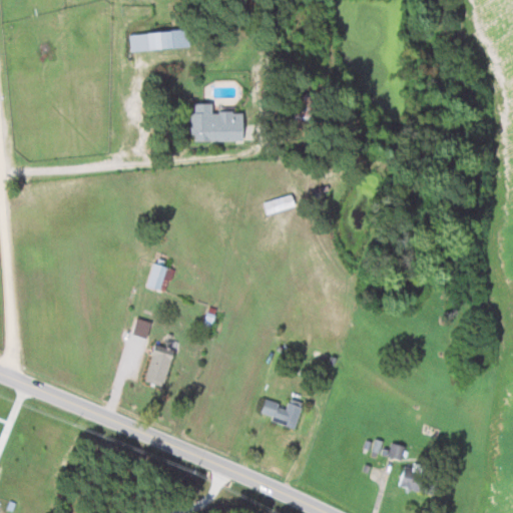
[(186,28),(129,34),(131,51),(188,45),(186,28)]
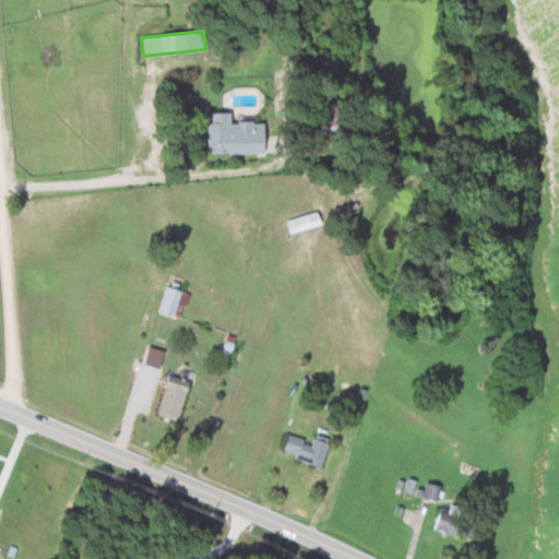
[(264,153),(264,121),(232,121),(232,111),(207,111),(207,153),(264,153)]
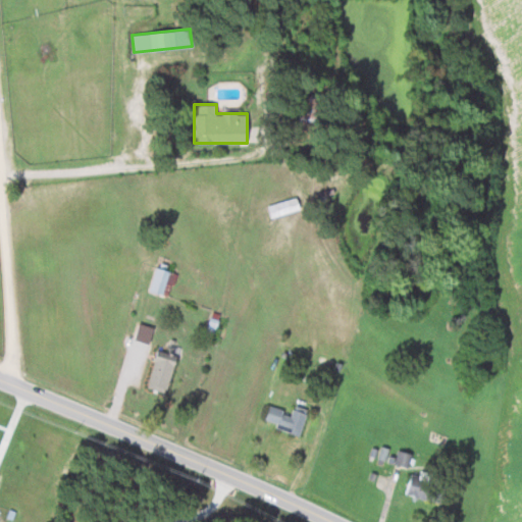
[(272,217),(300,208),(296,197),(268,206),(272,217)]
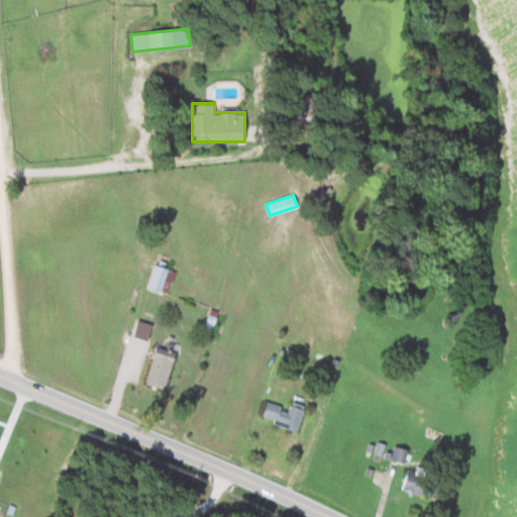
[(147,287),(167,294),(177,268),(158,260),(147,287)]
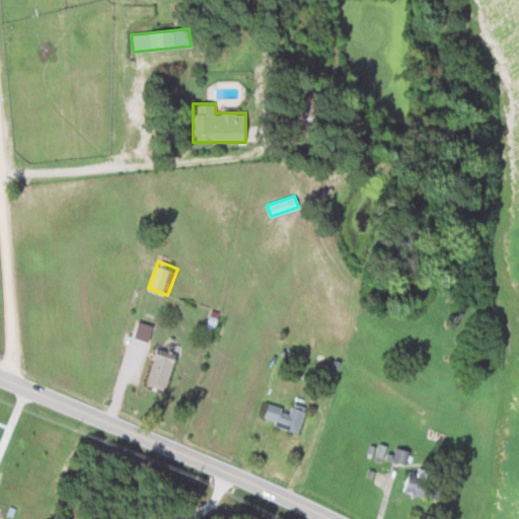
[(135,339),(149,342),(153,324),(138,321),(135,339)]
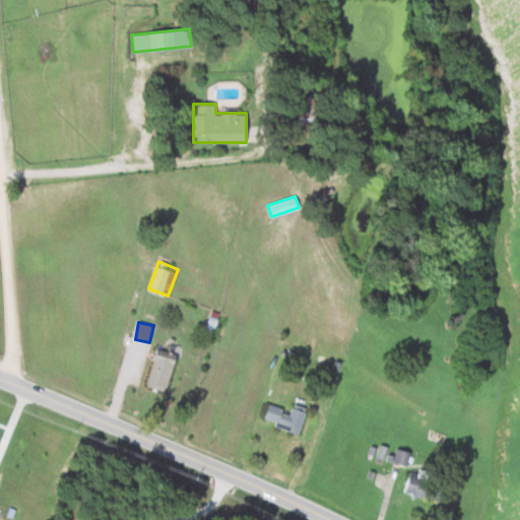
[(180,349),(158,343),(145,386),(168,392),(180,349)]
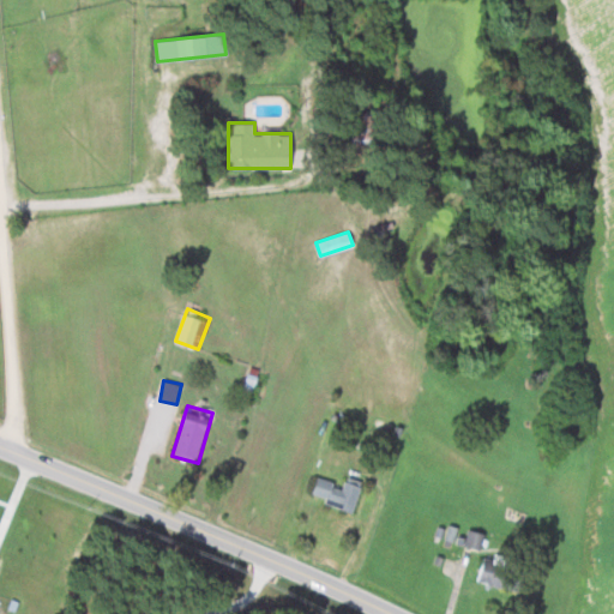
[(343,487),(319,477),(311,495),(350,512),(363,483),(347,476),(343,487)]
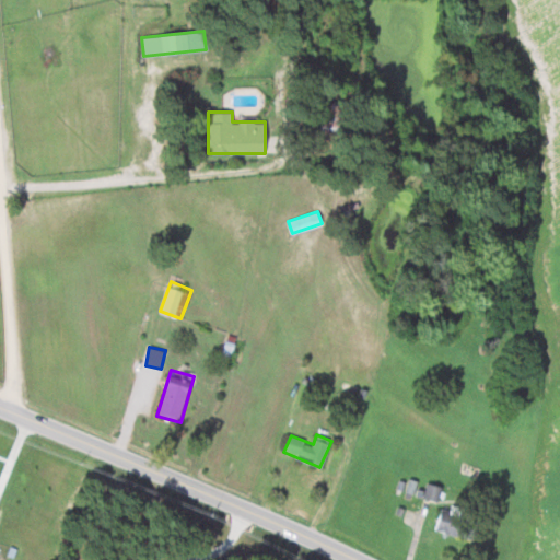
[(424,498),(438,499),(439,486),(426,485),(424,498)]
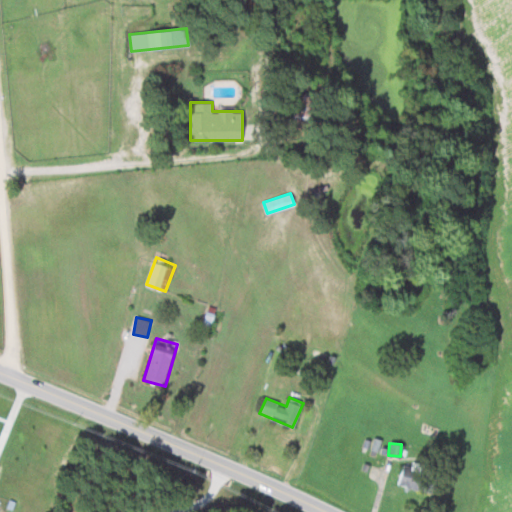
[(398,484),(421,491),(427,472),(404,464),(398,484)]
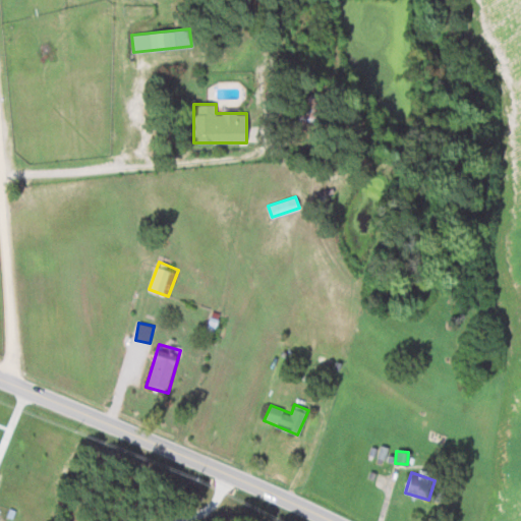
All buildings are outlined.
